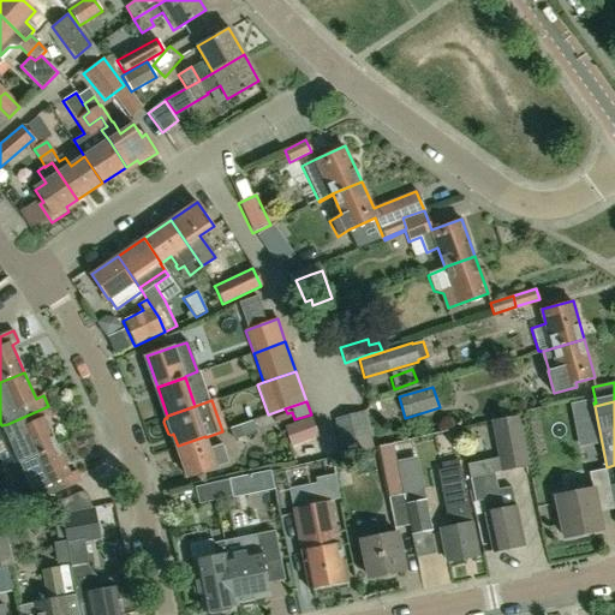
[(48,406),(7,424),(1,425),(19,465),(24,463),(58,447),(46,419),(53,417),(48,406)]
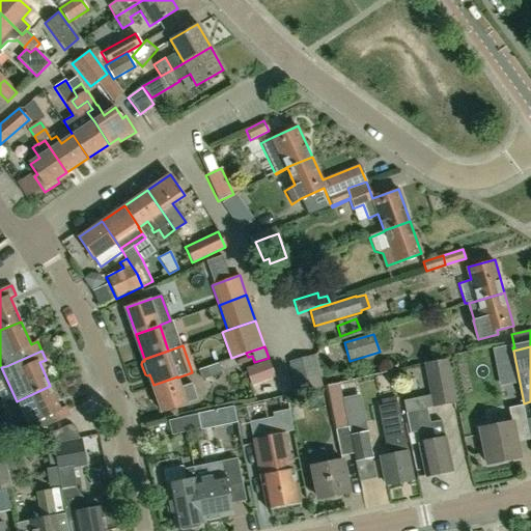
[(296,392),(322,386),(314,355),(288,361),(296,392)]
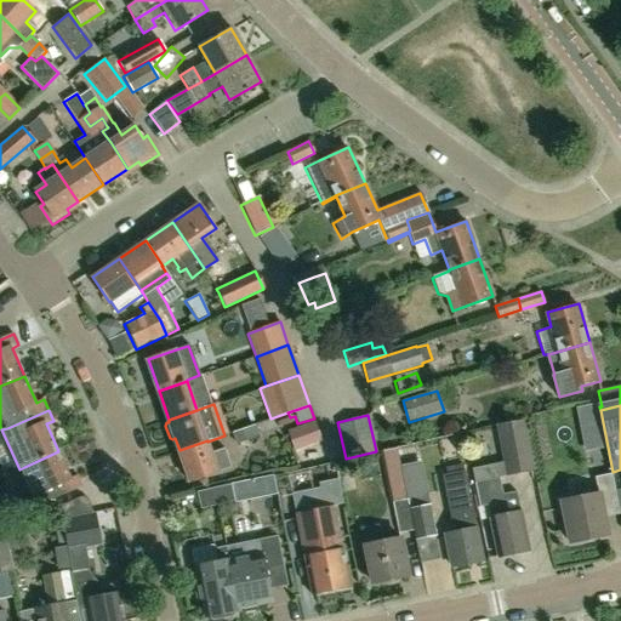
[(524,420),(495,426),(502,462),(506,477),(534,471),(535,471),(524,420)]
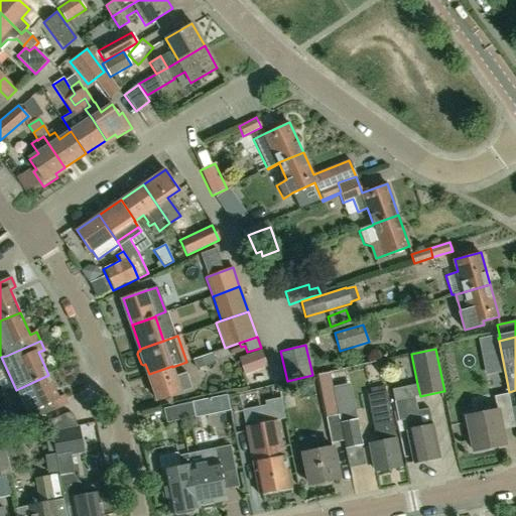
[(273,384),(261,351),(238,359),(244,375),(245,374),(249,388),(273,384)]
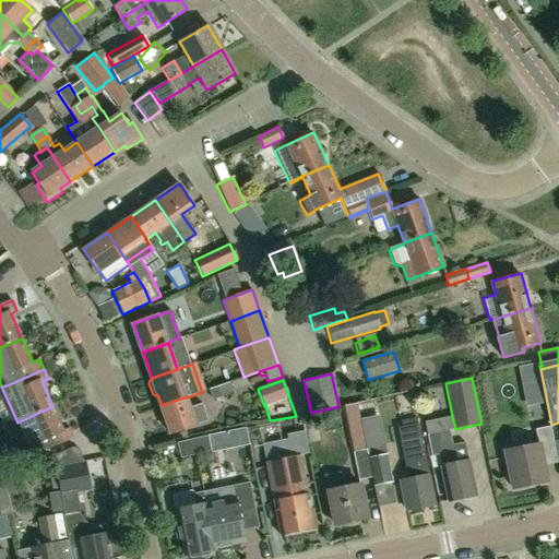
[(229,383),(209,390),(212,400),(233,393),(229,383)]
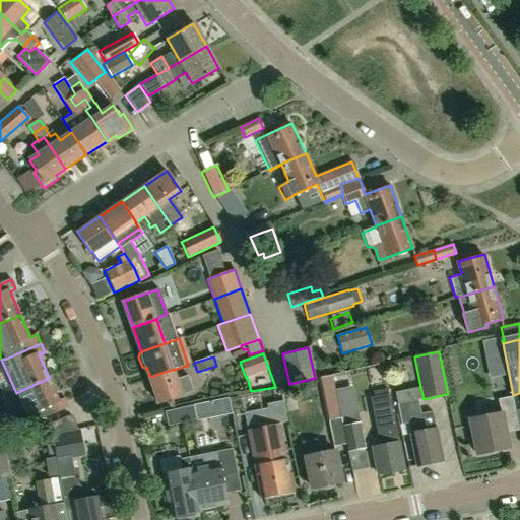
[(178,380),(174,370),(174,369),(150,377),(159,404),(183,395),(183,394),(192,391),(187,376),(178,380)]
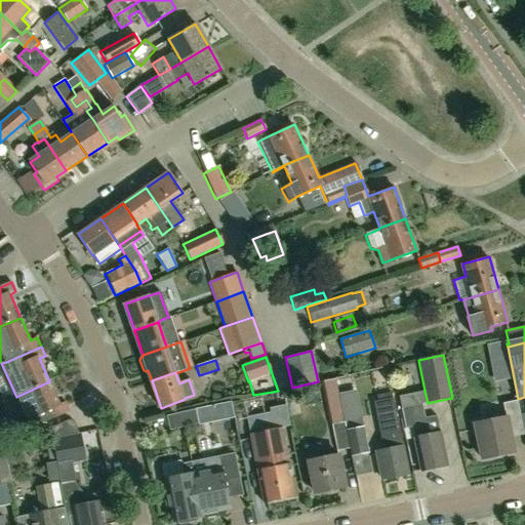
[(35,416),(38,426),(70,411),(66,402),(59,405),(49,381),(21,395),(16,397),(16,398),(17,398),(28,419),(35,416)]
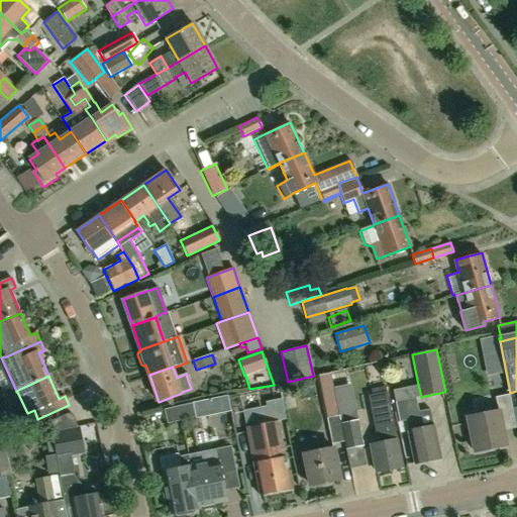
[(271,388),(246,393),(253,425),(247,426),(261,495),(293,489),(280,420),(277,421),(271,388)]
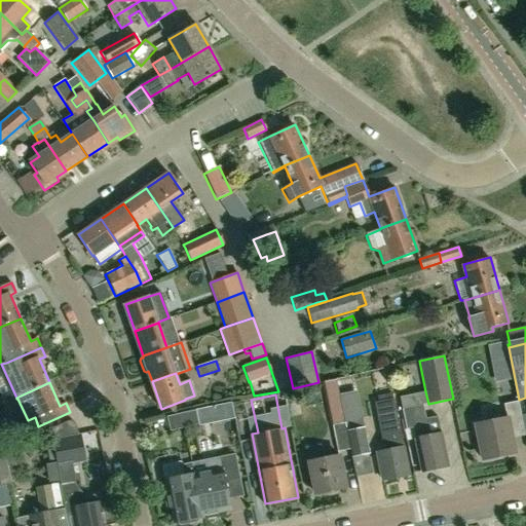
[(408,475),(397,418),(393,399),(374,403),(378,422),(379,421),(383,440),(382,440),(384,450),(378,452),(383,480),(408,475)]
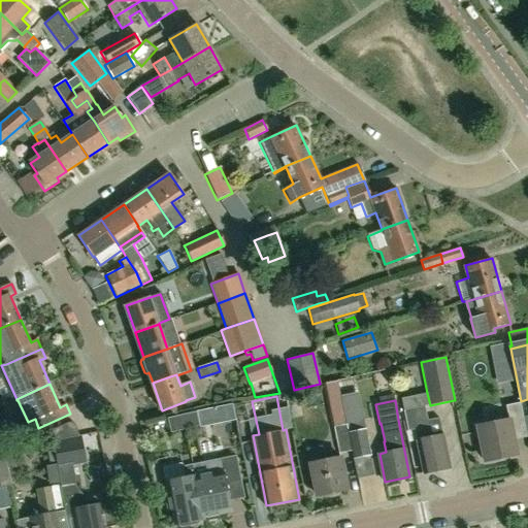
[(425,406),(402,411),(406,432),(415,430),(417,441),(424,473),(451,468),(443,434),(441,435),(438,419),(428,421),(425,406)]
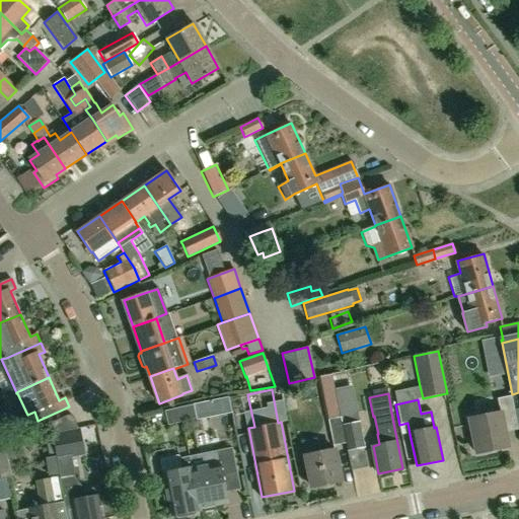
[(169,426),(197,419),(194,405),(165,412),(169,426)]
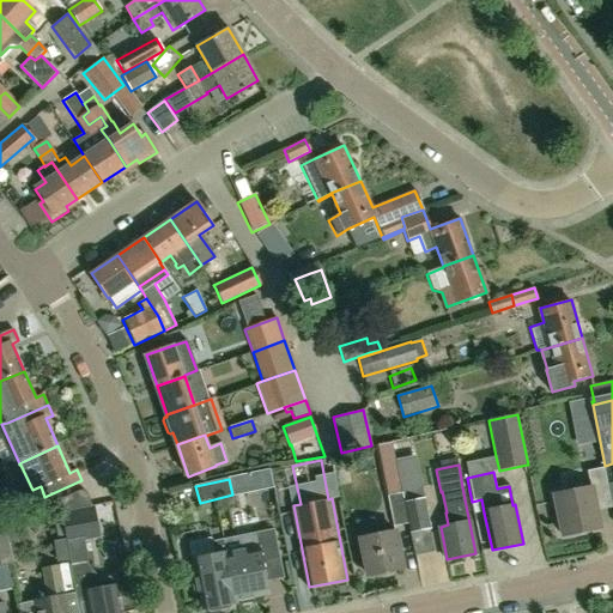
[(422,484),(402,489),(405,503),(425,498),(422,484)]
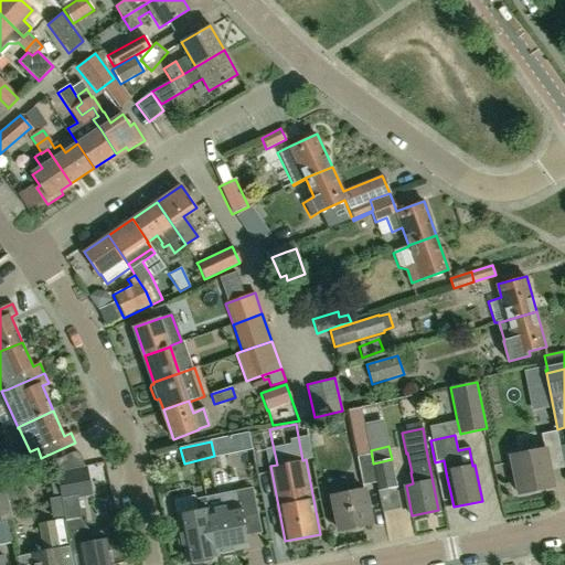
[(518,494),(552,487),(544,448),(509,455),(518,494)]
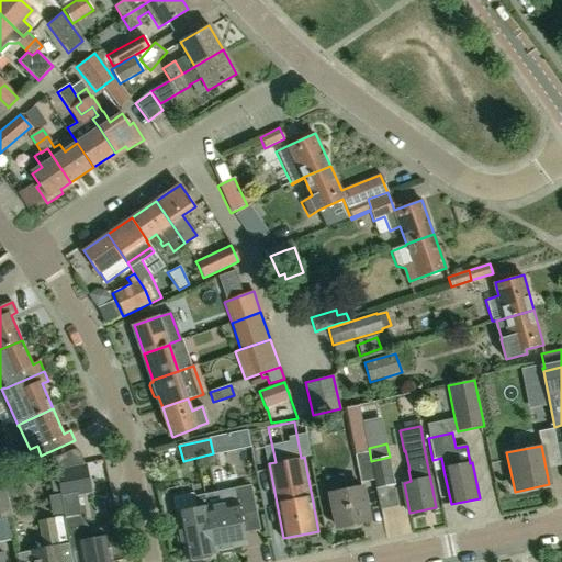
[(74,449),(55,457),(57,470),(85,464),(80,452),(80,450),(74,449)]
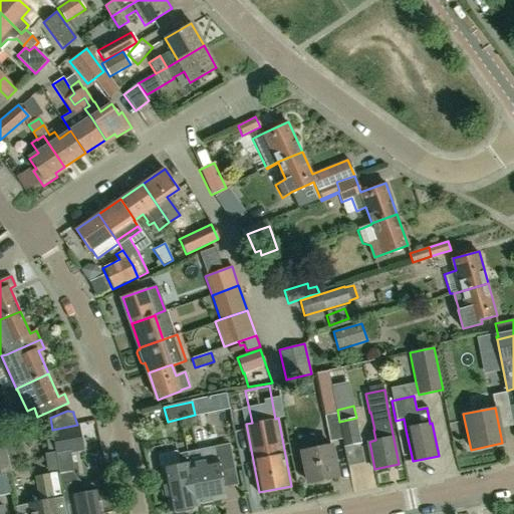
[(337,414),(325,416),(330,442),(342,439),(337,414)]
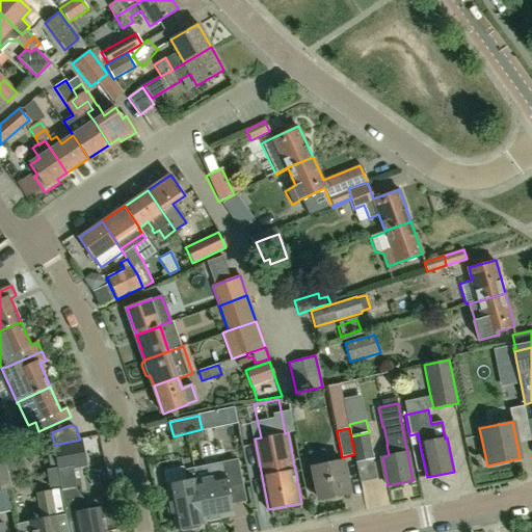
[(369,432),(351,436),(356,463),(373,460),(374,460),(369,432)]
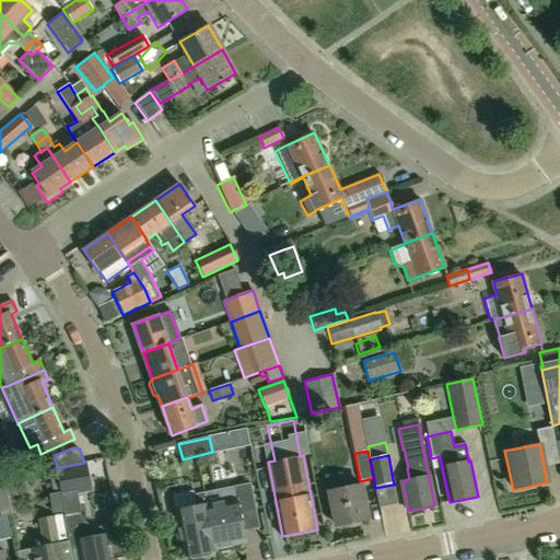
[(59,498),(91,491),(84,464),(55,470),(59,498)]
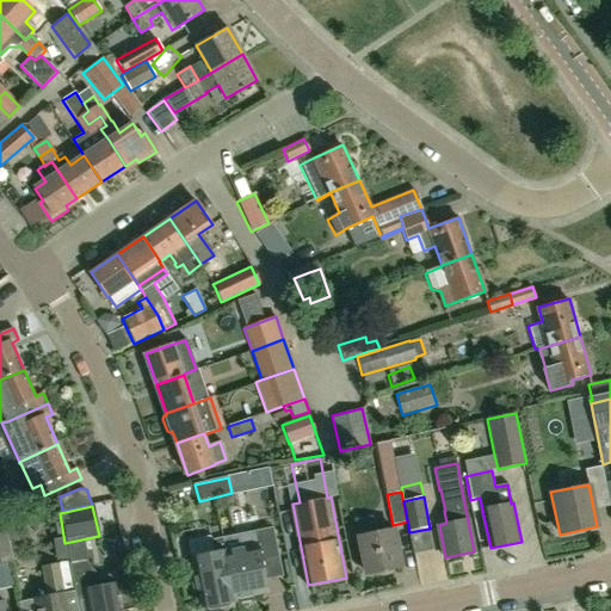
[(0,563),(13,561),(2,511),(0,511),(0,563)]
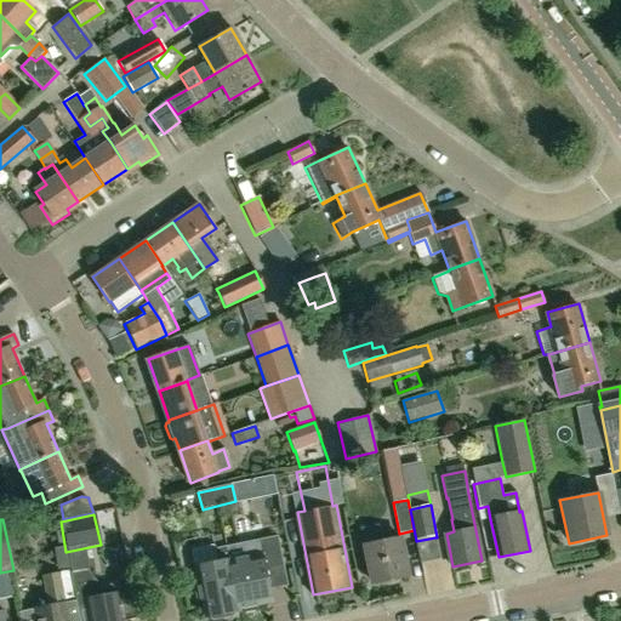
[(380,540),(377,525),(359,529),(363,543),(366,543),(368,551),(359,553),(362,562),(370,562),(375,582),(410,575),(403,536),(380,540)]
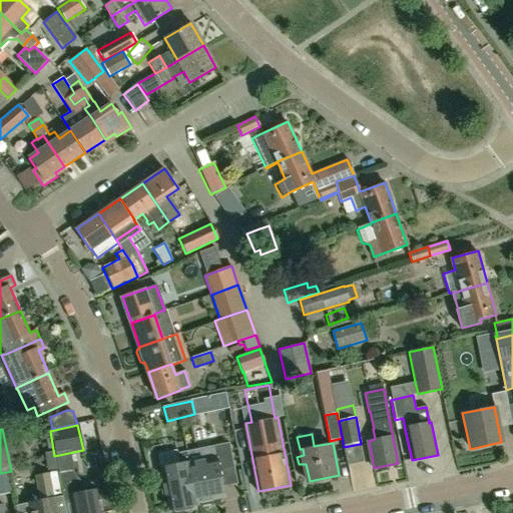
[(189,465),(197,502),(198,502),(198,503),(224,498),(222,488),(238,484),(230,443),(204,449),(187,452),(190,465),(189,465)]
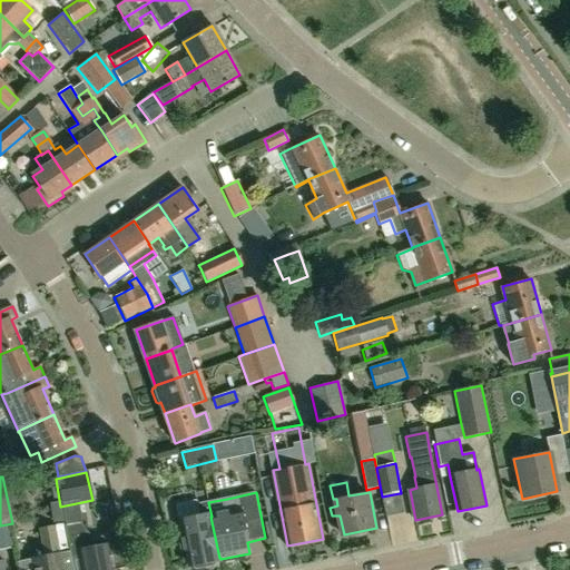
[(210,517),(212,517),(208,502),(198,504),(200,517),(179,521),(183,537),(179,540),(182,550),(186,551),(189,567),(193,567),(196,569),(205,568),(207,563),(220,561),(220,559),(220,558),(219,558),(210,517)]
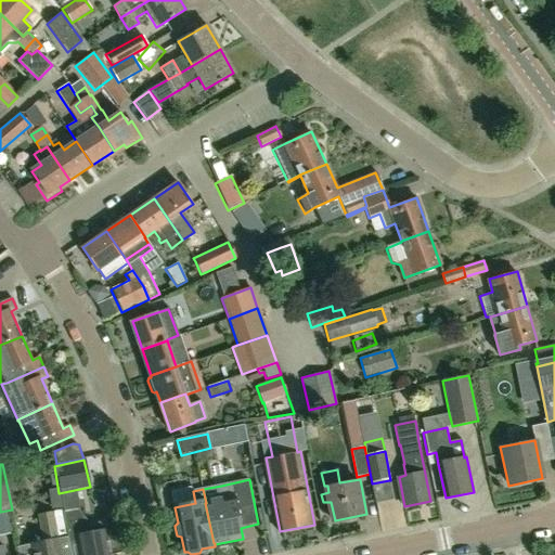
[(91,525),(90,527),(85,519),(77,510),(64,512),(71,544),(68,544),(71,554),(111,554),(107,529),(105,530),(104,524),(102,523),(100,523),(98,523),(95,523),(93,524),(91,525)]
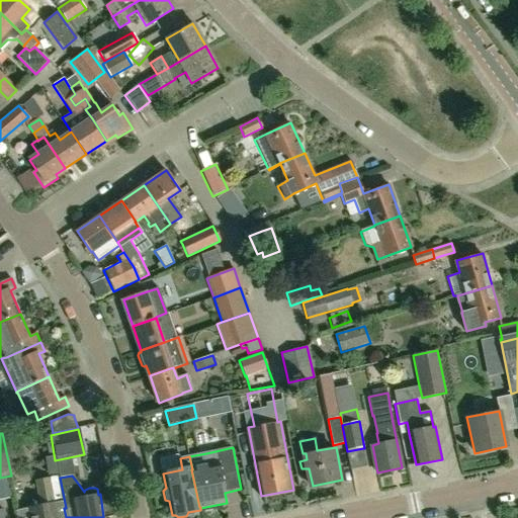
[(66,517),(64,508),(66,508),(60,478),(37,482),(41,506),(29,508),(30,517),(66,517)]
